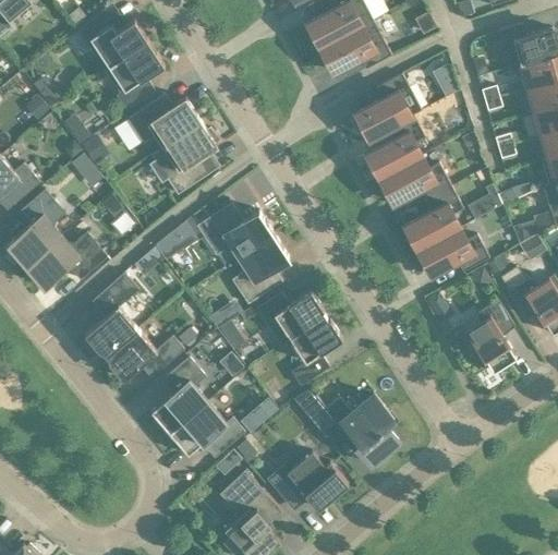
[(0,0),(0,36),(1,38),(14,26),(11,22),(33,3),(29,0),(0,0)]
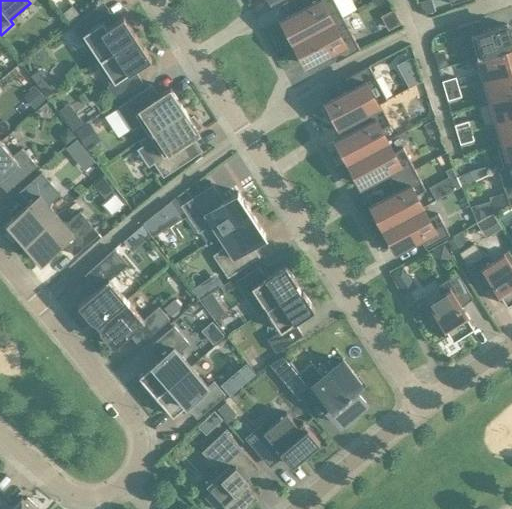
[(332,0),(301,0),(307,10),(282,23),(282,24),(283,23),(294,44),(293,45),(343,19),(332,0)]
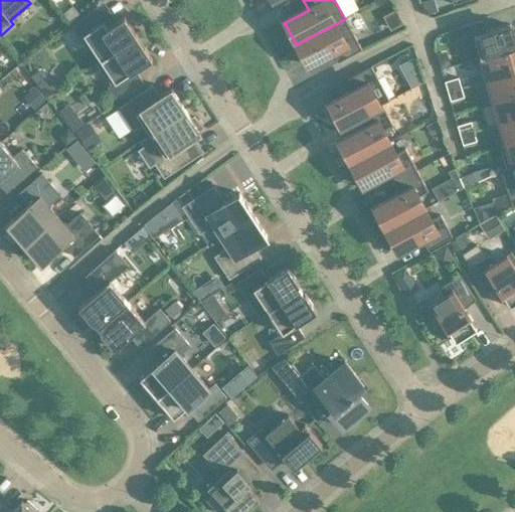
[(72,8),(63,17),(70,26),(80,17),(72,8)]
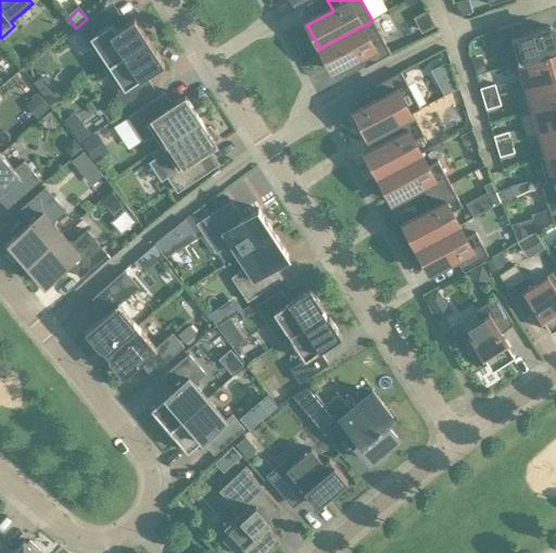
[(105,72),(149,42),(135,21),(116,33),(102,12),(79,32),(105,72)]
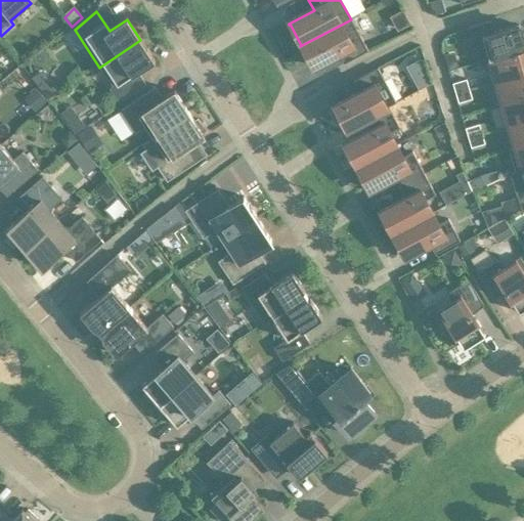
[(351,19),(300,46),(301,47),(302,46),(313,68),(312,68),(312,69),(338,55),(344,67),(368,53),(351,19)]
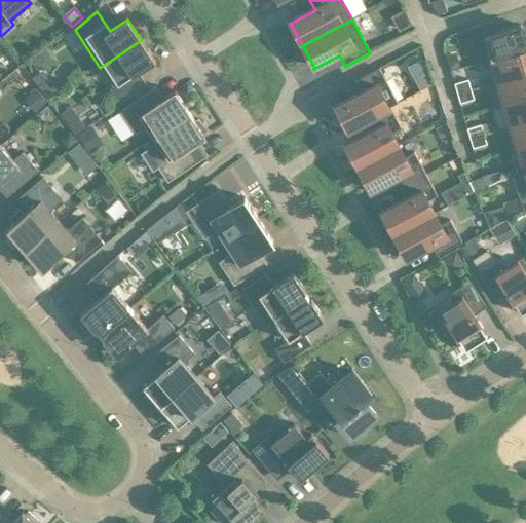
[(497,35),(493,24),(470,30),(480,65),(525,51),(525,42),(522,28),(497,35)]
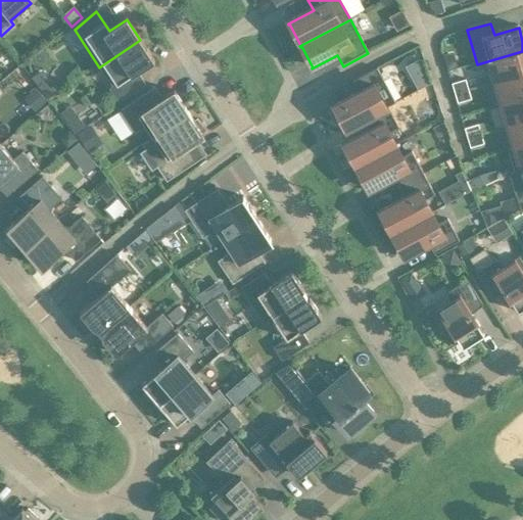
[(461,57),(471,54),(466,35),(456,37),(461,57)]
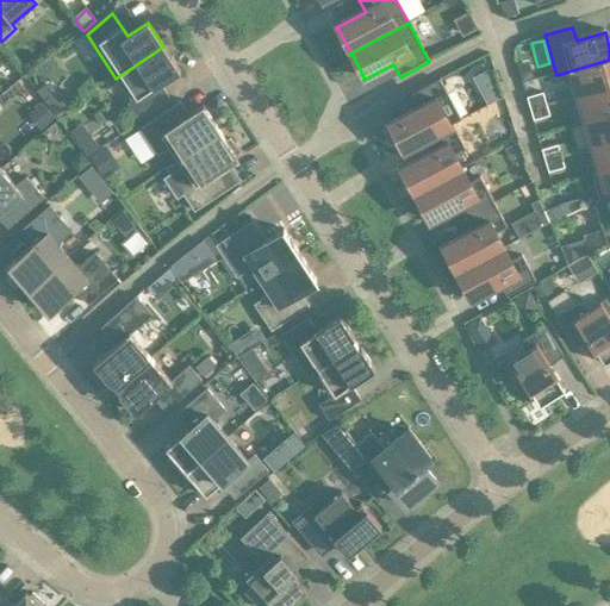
[(181,73),(163,47),(116,79),(131,102),(128,105),(138,120),(169,100),(161,86),(181,73)]
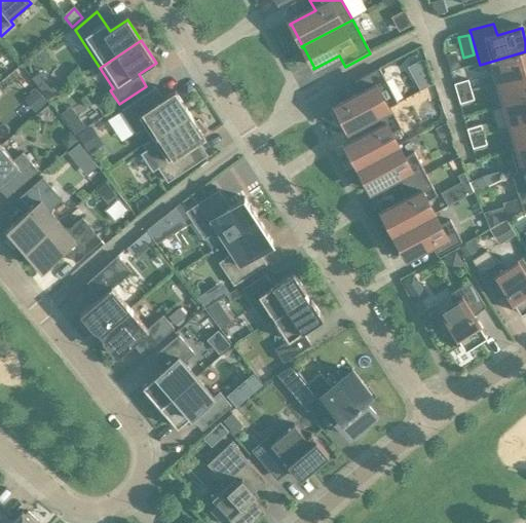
[(525,76),(525,51),(480,65),(480,66),(491,63),(497,84),(525,76)]
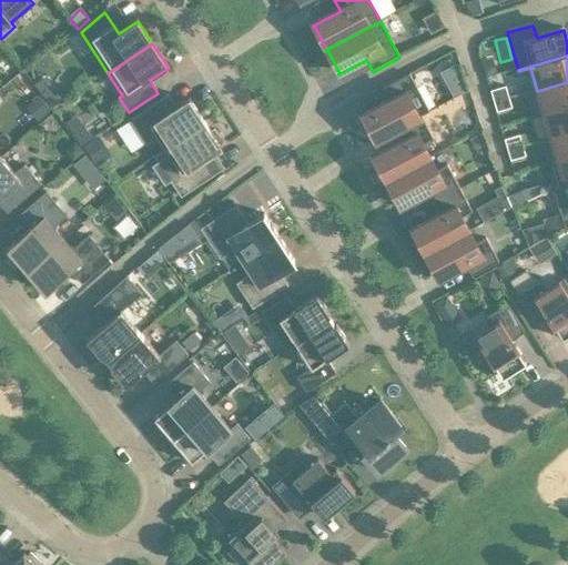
[(411,77),(383,91),(389,102),(362,117),(363,119),(364,118),(376,141),(375,141),(375,142),(395,132),(422,118),(429,113),(411,77)]
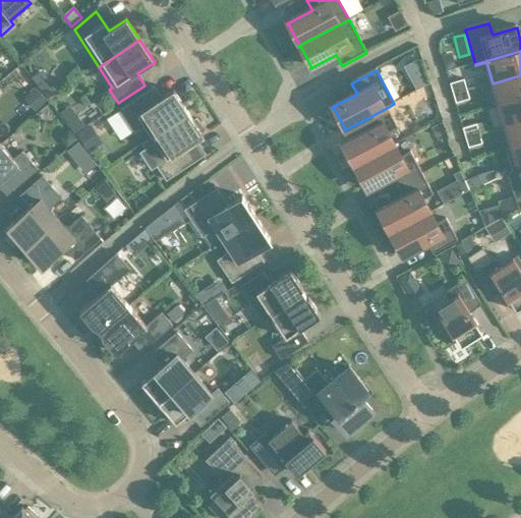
[(0,91),(11,80),(5,73),(0,77),(0,91)]
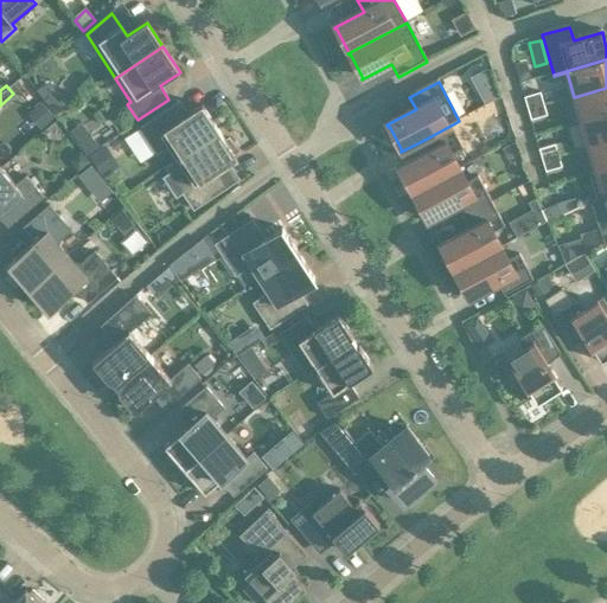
[(606,115),(606,88),(574,97),(581,123),(606,115)]
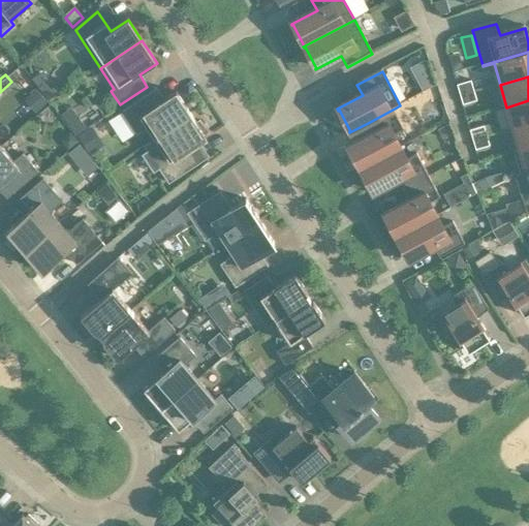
[(460,97),(474,93),(471,83),(457,87),(460,97)]
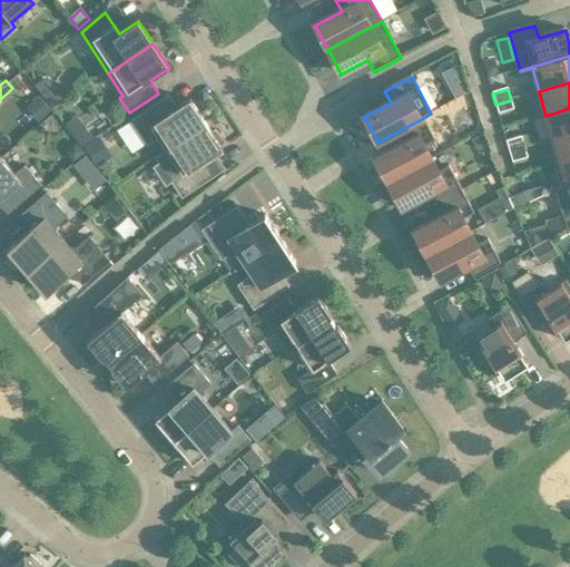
[(514,110),(511,100),(495,105),(499,115),(514,110)]
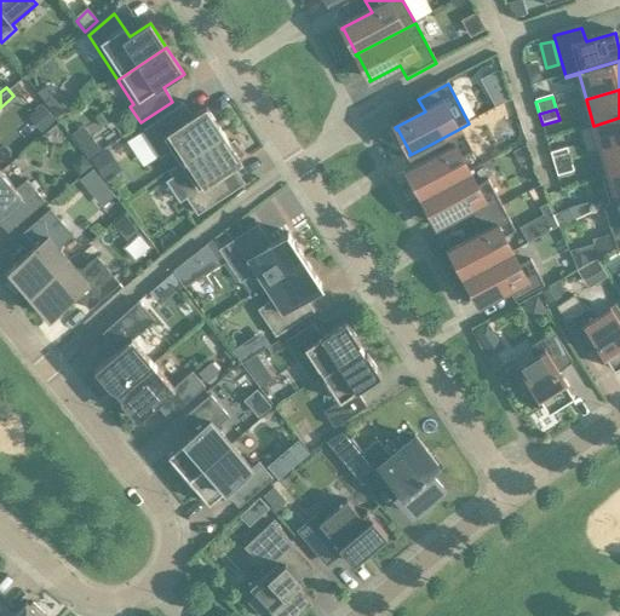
[(181,165),(224,137),(207,110),(189,121),(184,121),(177,110),(143,133),(160,160),(167,156),(176,157),(181,165)]
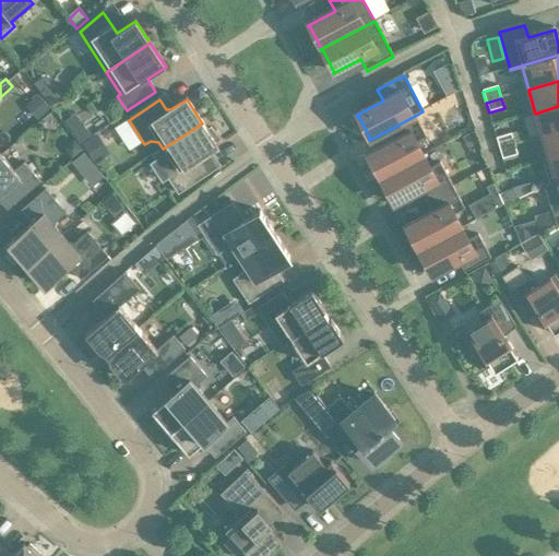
[(558,132),(558,106),(535,114),(543,138),(558,132)]
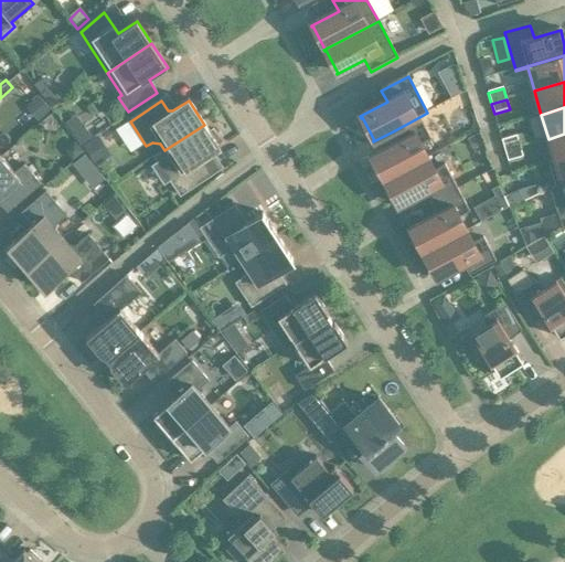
[(100,108),(66,126),(75,141),(108,124),(100,108)]
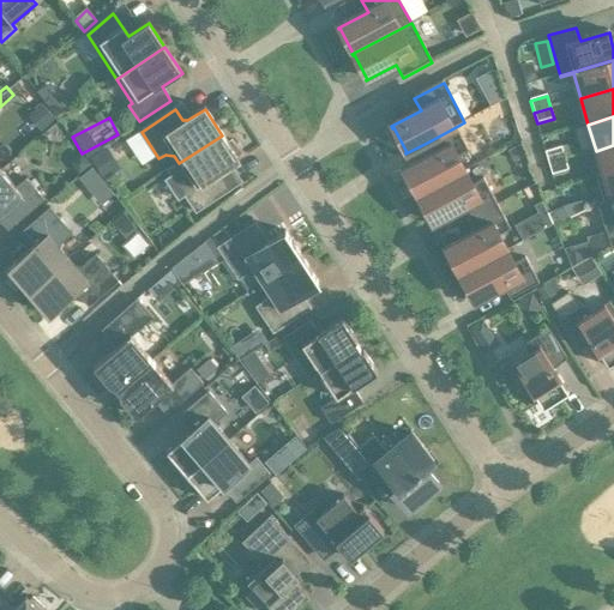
[(456,127),(427,143),(433,156),(403,171),(404,173),(405,171),(419,197),(417,197),(417,198),(467,171),(464,171),(458,158),(469,152),(456,127)]
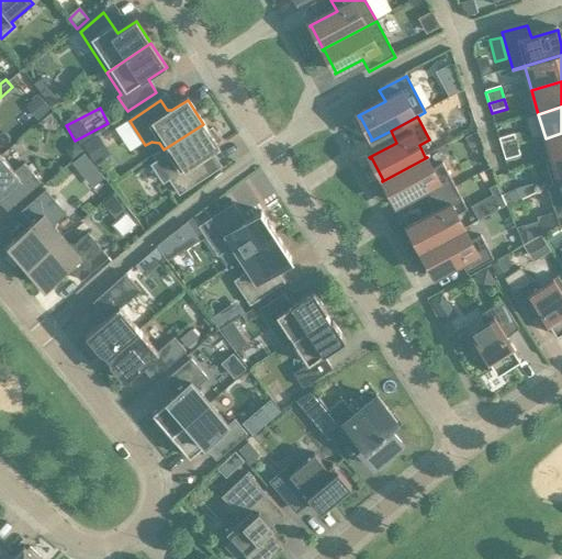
[(203,124),(164,149),(153,157),(157,164),(153,167),(164,185),(169,181),(179,197),(210,177),(201,164),(202,159),(220,148),(217,145),(221,143),(213,131),(210,133),(203,124)]
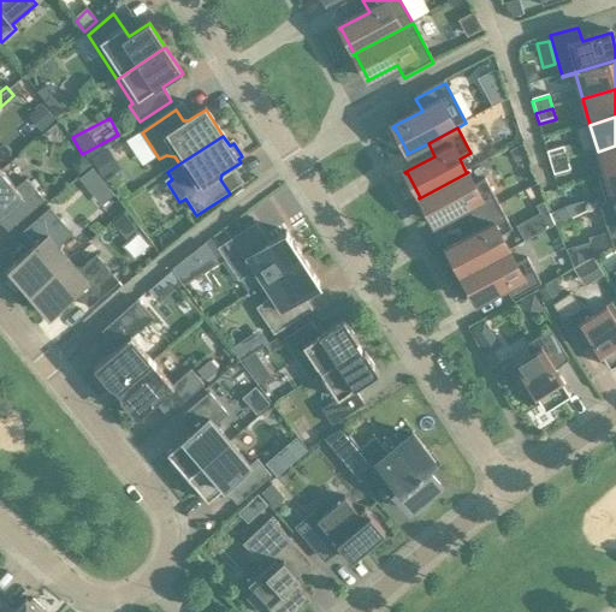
[(615,146),(598,152),(605,177),(599,178),(599,179),(615,174),(615,146)]
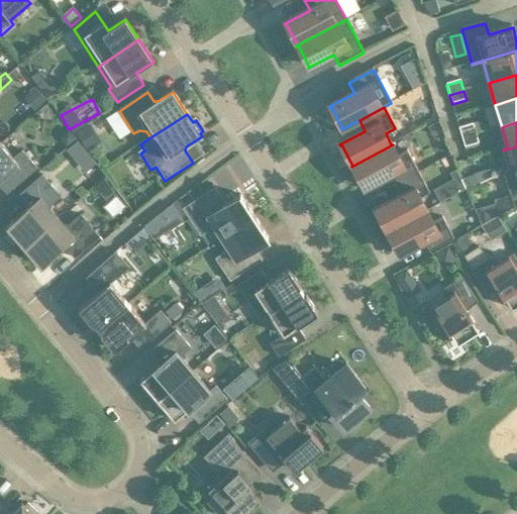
[(462,138),(476,135),(474,124),(459,128),(462,138)]
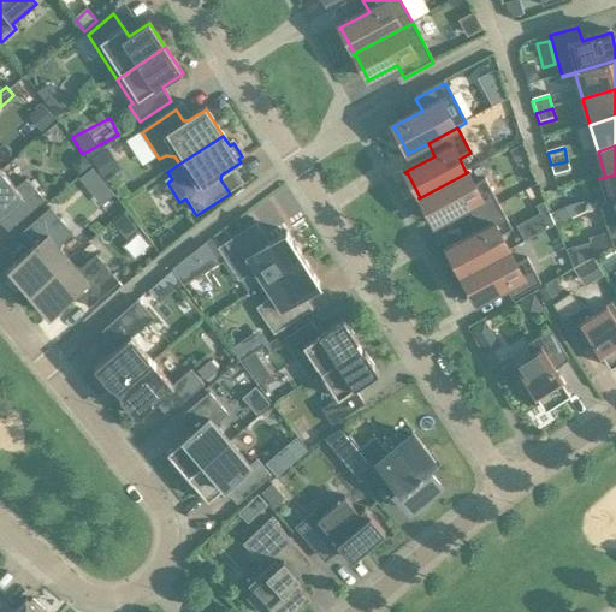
[(567,161),(551,165),(555,177),(570,172),(567,161)]
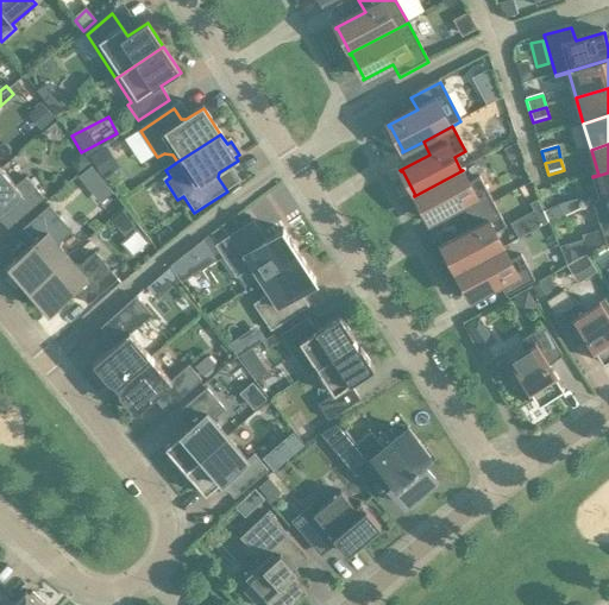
[(55,201),(63,212),(86,196),(98,213),(115,200),(89,163),(68,178),(74,187),(55,201)]
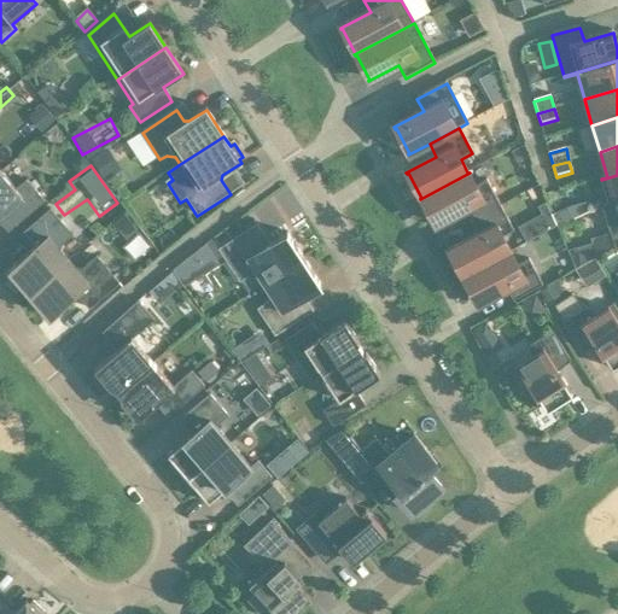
[(470,174),(470,173),(420,199),(420,200),(423,199),(436,224),(433,224),(435,226),(465,210),(471,223),(501,208),(488,182),(476,188),(468,175),(470,174)]
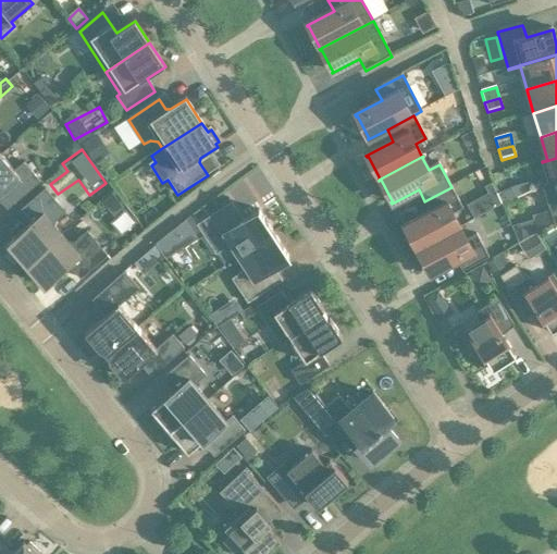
[(1,157),(0,157),(0,197),(3,195),(13,207),(40,183),(24,164),(14,172),(1,157)]
